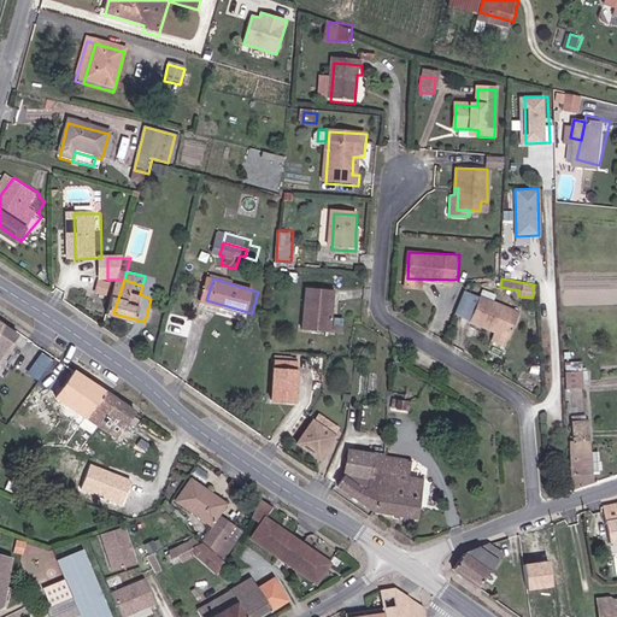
[(335,336),(339,295),(311,293),(307,335),(335,336)]
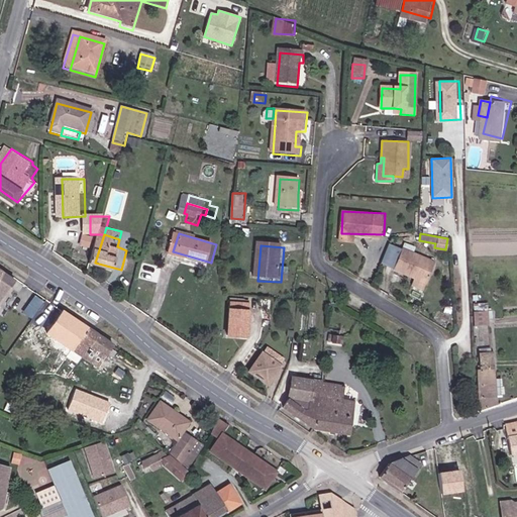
[(417,274),(429,278),(437,259),(405,245),(397,265),(417,274)]
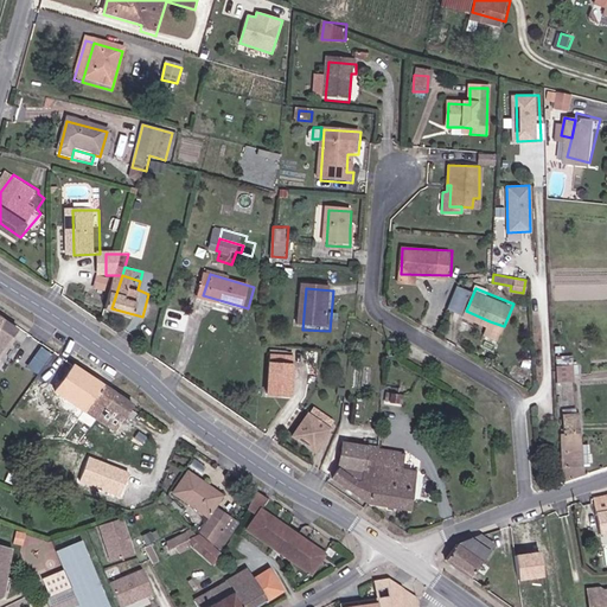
[(43,345),(30,365),(40,372),(53,352),(43,345)]
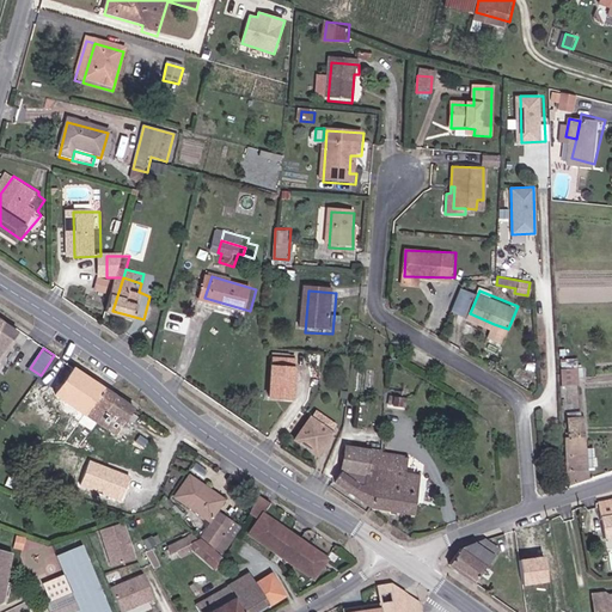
[(294,402),(300,362),(281,360),(275,399),(294,402)]
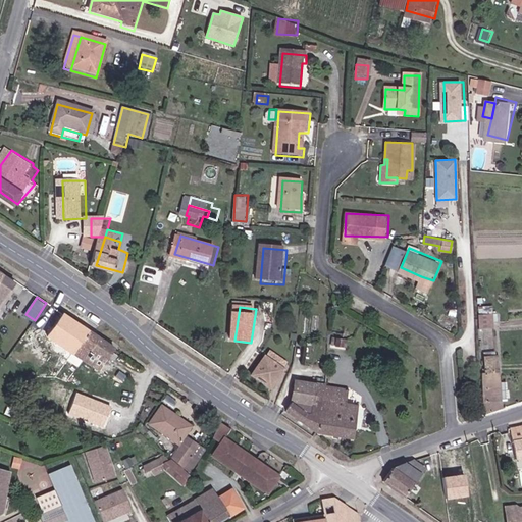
[(490,313),(476,314),(477,328),(491,328),(490,313)]
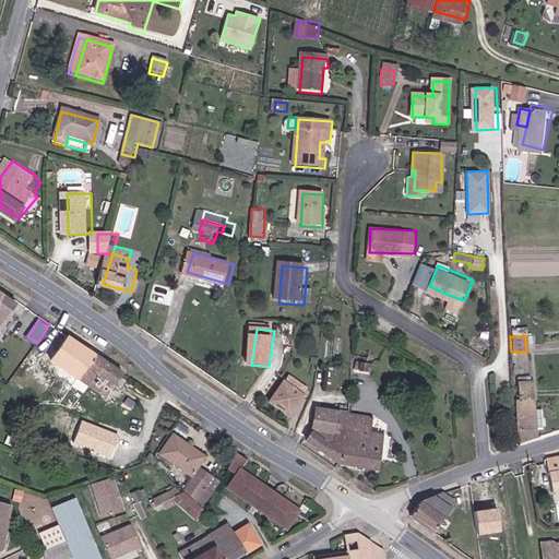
[(69,336),(55,359),(107,394),(121,373),(69,336)]
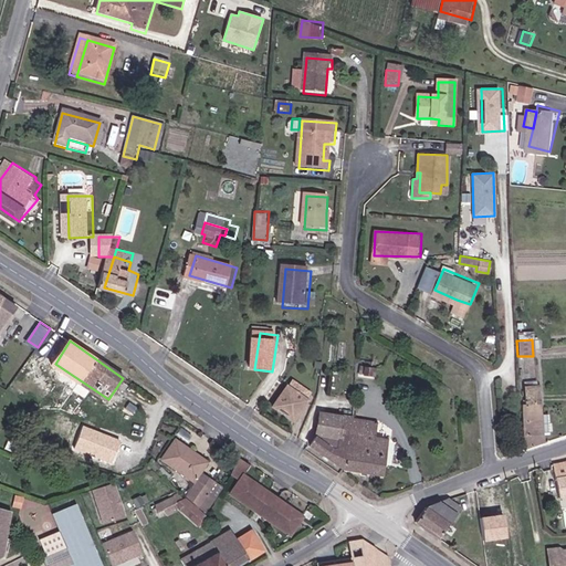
[(522,405),(525,450),(545,441),(540,384),(524,386),(526,404),(522,405)]
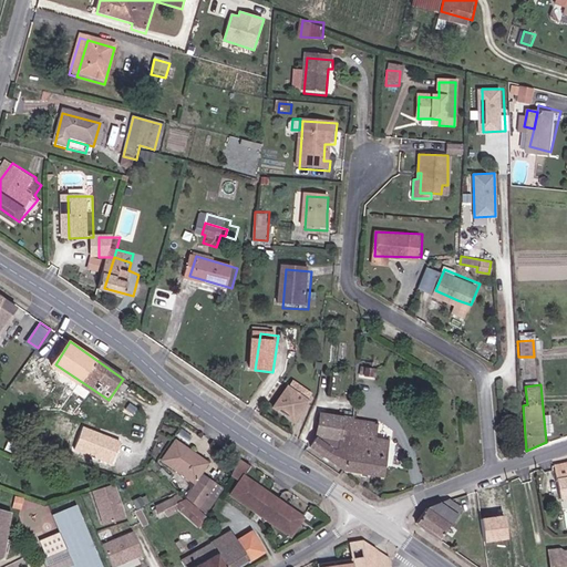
[(294,390),(282,405),(300,419),(311,404),(294,390)]
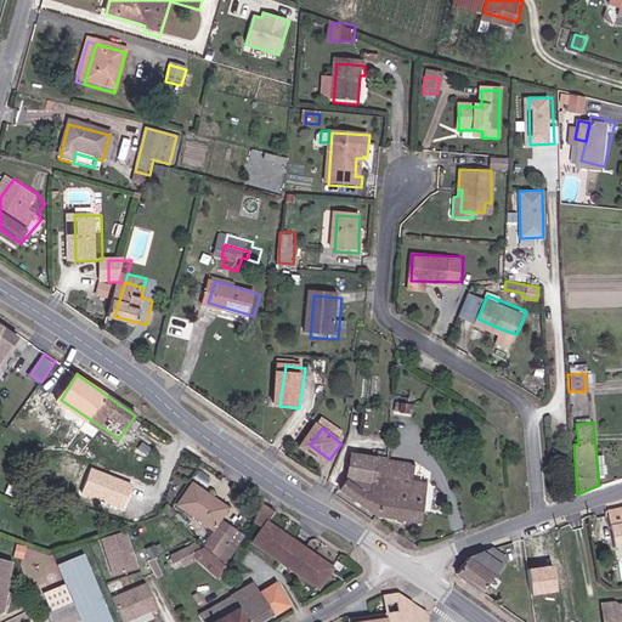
[(393,461),(391,461),(357,456),(355,479),(344,490),(382,515),(390,473),(393,461)]
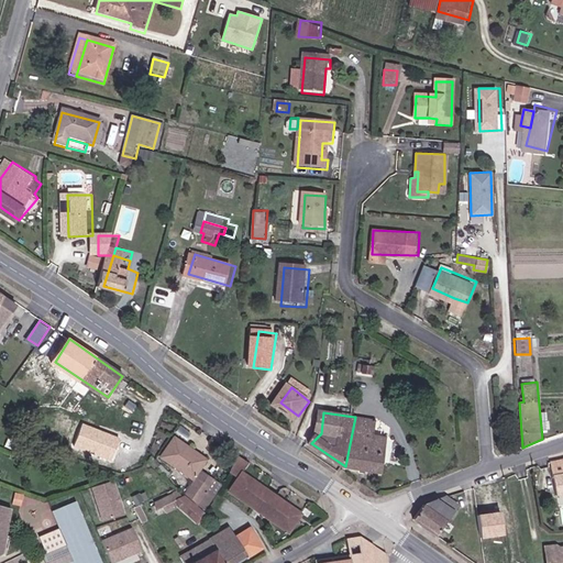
[(379,420),(355,417),(353,428),(378,433),(379,420)]
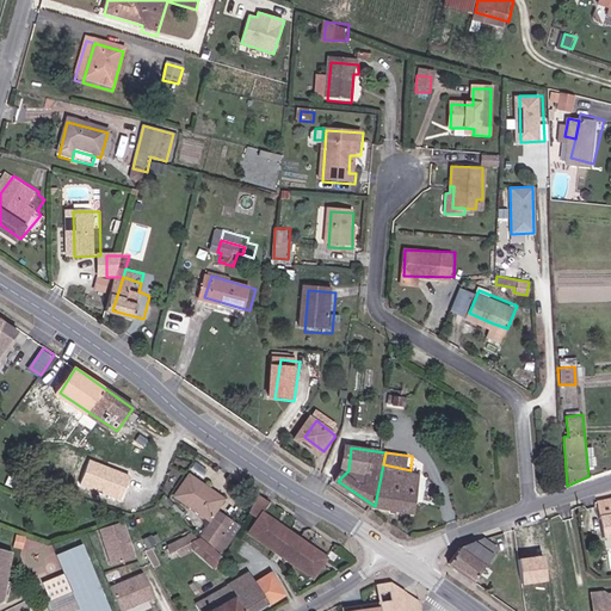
[(130,476),(91,460),(80,485),(121,500),(130,476)]
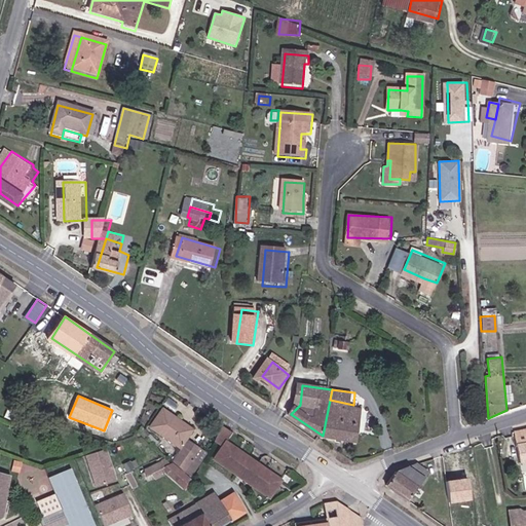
[(353,405),(330,400),(323,436),(359,442),(364,408),(353,407),(353,405)]
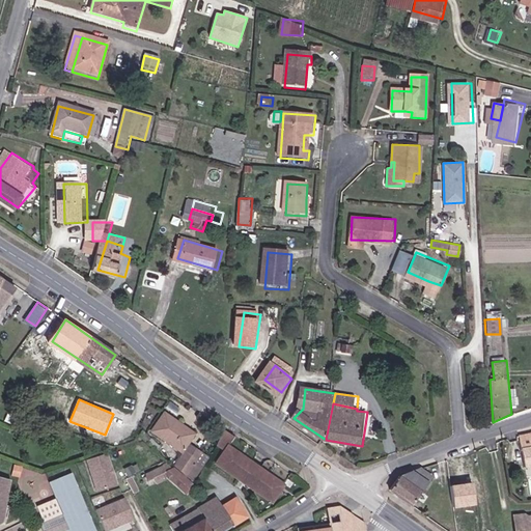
[(185,451),(187,449),(192,442),(197,434),(167,411),(155,430),(185,451)]
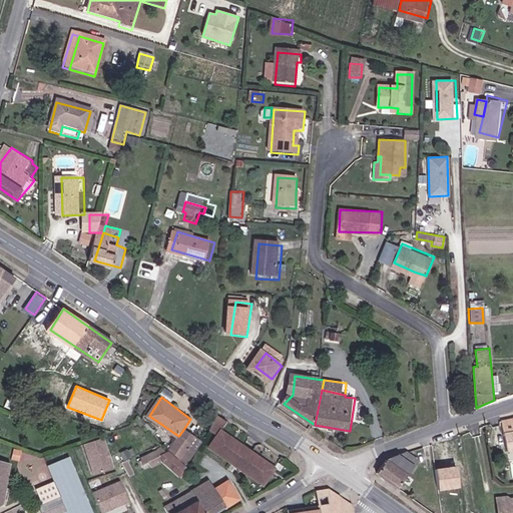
[(181,434),(192,444),(197,438),(185,427),(180,434),(181,434)]
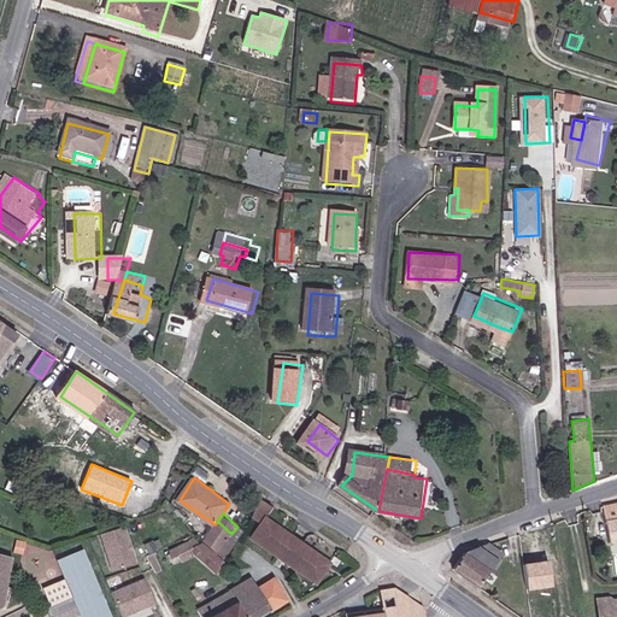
[(285,558),(298,538),(295,536),(269,518),(254,538),(281,556),(285,558)]
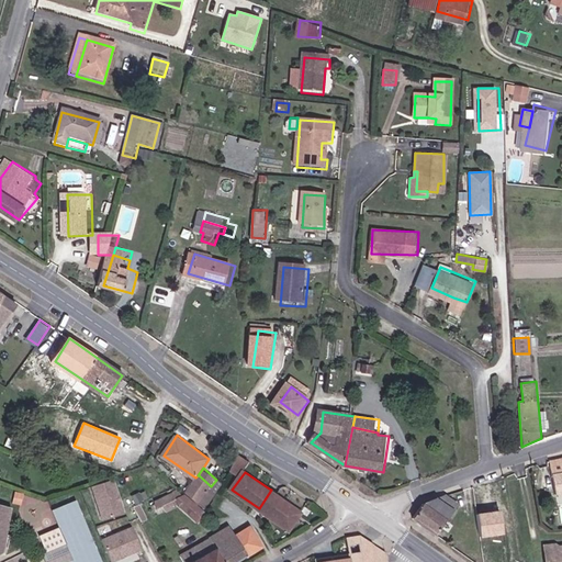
[(198,502),(211,486),(199,475),(186,492),(198,502)]
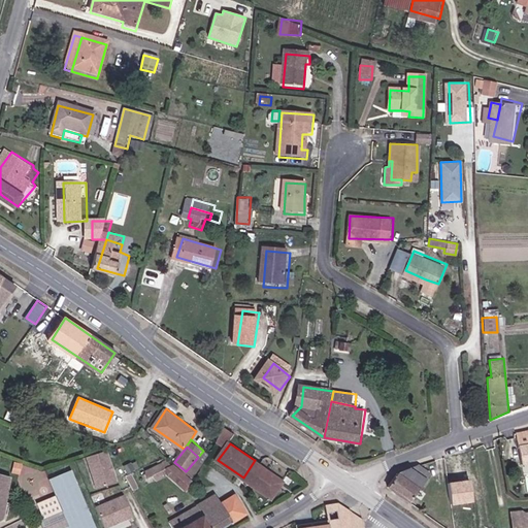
[(101,449),(83,458),(96,486),(114,476),(101,449)]
